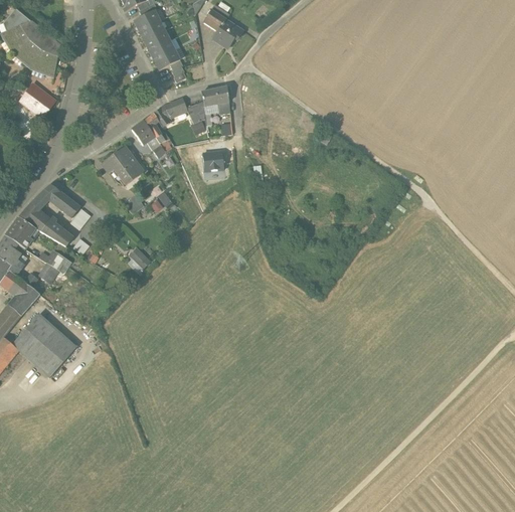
[(123,0),(122,1),(125,6),(123,8),(124,11),(137,5),(146,0),(123,0)]
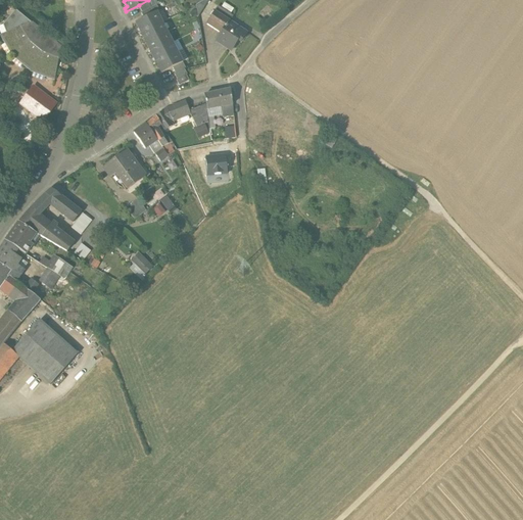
[(148,0),(139,5),(142,10),(153,5),(151,0),(148,0)]
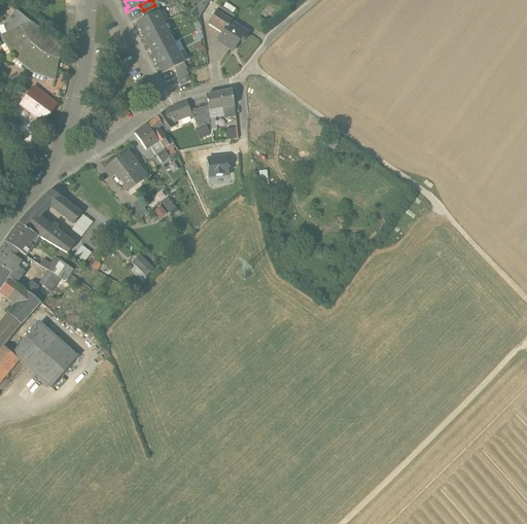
[(154,5),(143,10),(146,15),(157,9),(162,7),(160,2),(154,5)]
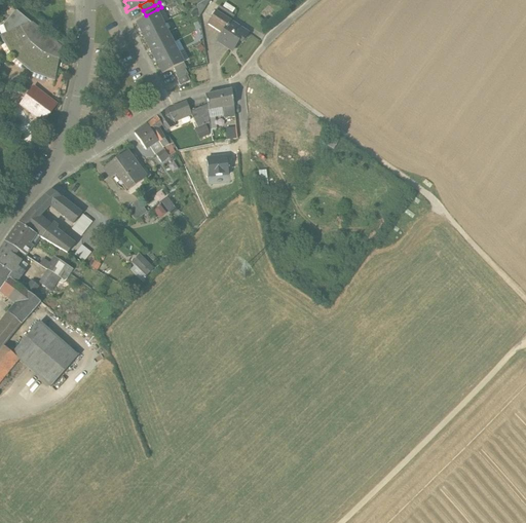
[(234,13),(219,3),(208,22),(223,31),(230,20),(231,20),(234,13)]
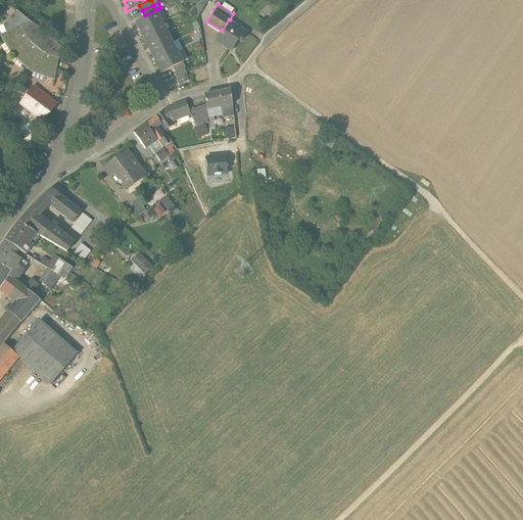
[(61,45),(16,7),(3,22),(6,31),(2,32),(5,40),(26,63),(33,67),(46,75),(55,76),(61,45)]
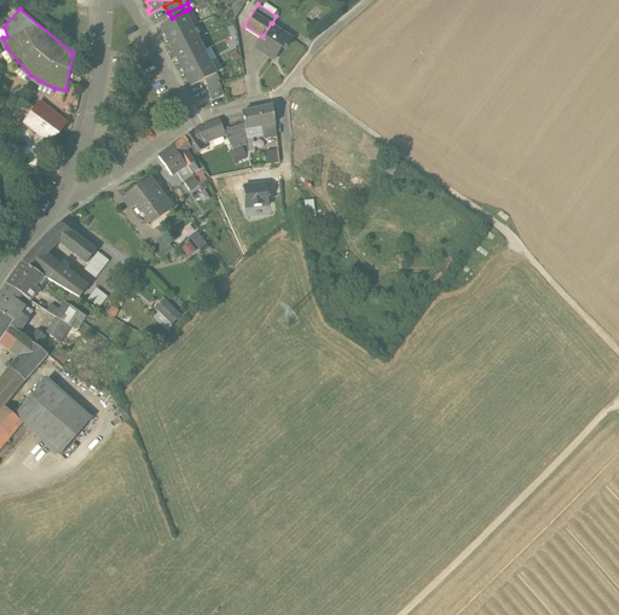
[(172,18),(161,24),(167,36),(192,23),(185,11),(172,18)]
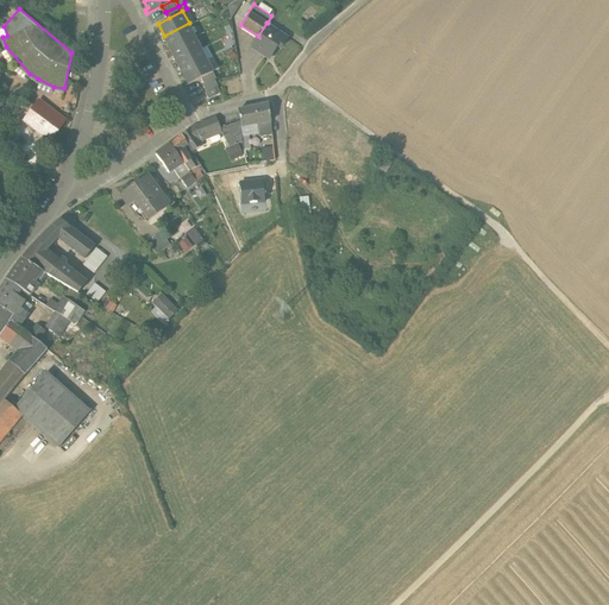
[(189,23),(164,36),(170,48),(195,35),(189,23)]
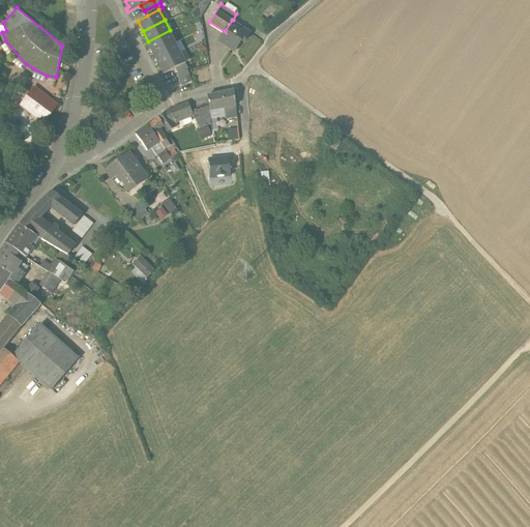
[(225,31),(219,39),(234,49),(241,37),(244,39),(249,31),(233,20),(232,20),(225,31)]
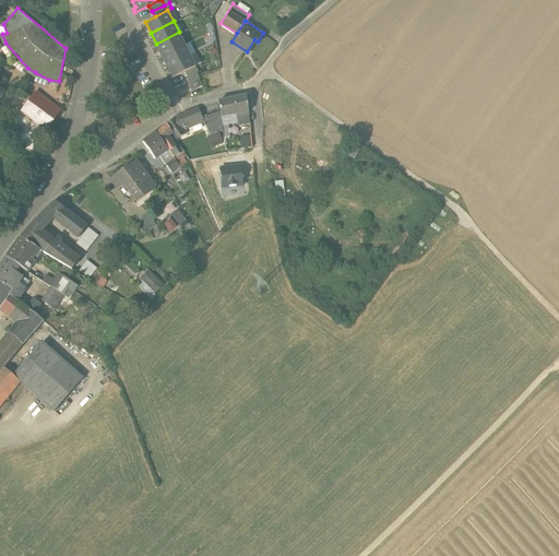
[(179,32),(156,44),(162,55),(185,43),(179,32)]
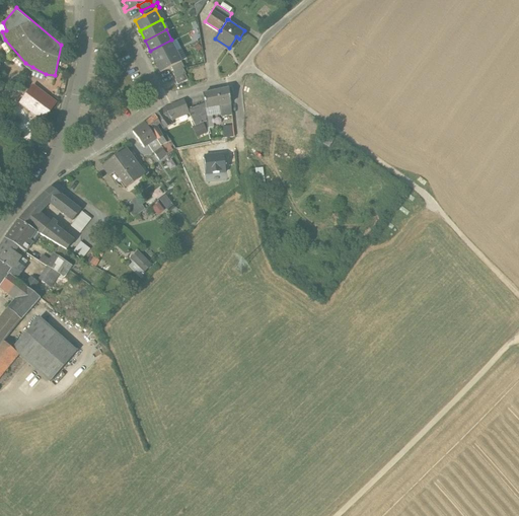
[(171,40),(150,51),(155,60),(176,50),(171,40)]
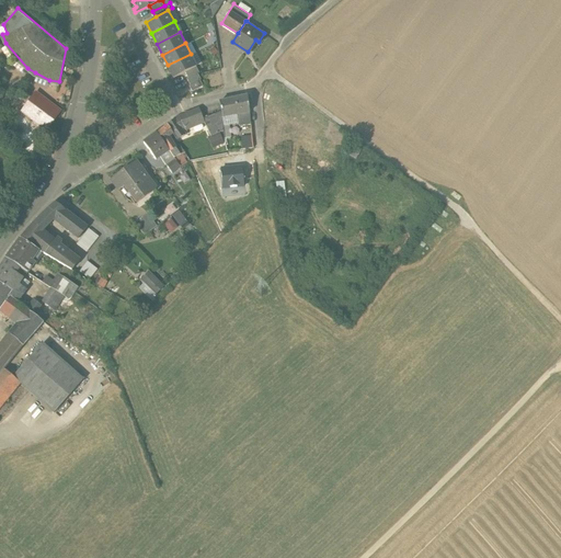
[(191,54),(168,65),(173,76),(185,70),(196,65),(191,54)]
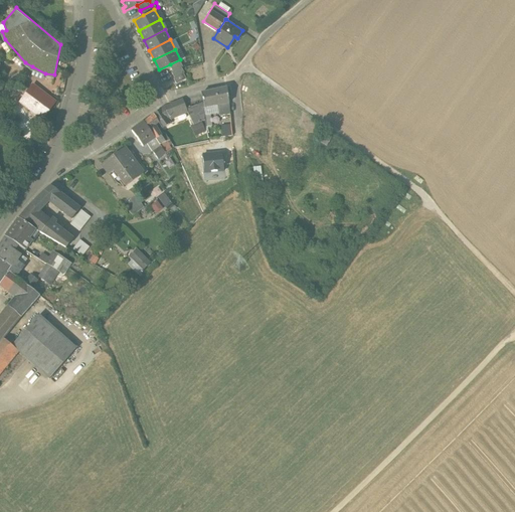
[(180,59),(170,64),(173,69),(182,65),(183,64),(180,59)]
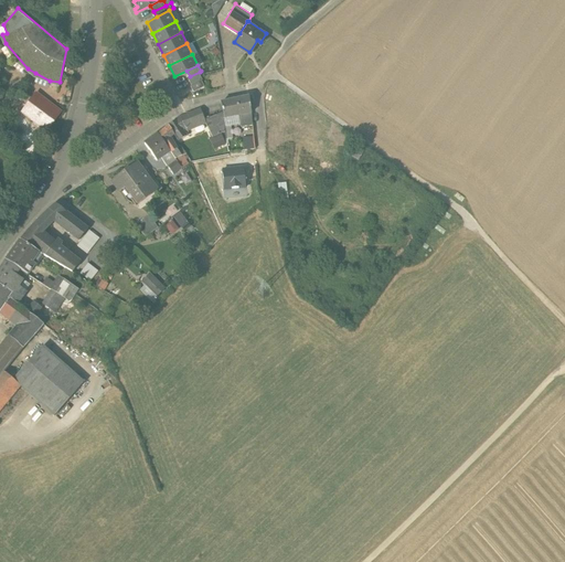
[(200,72),(190,76),(189,77),(192,83),(201,78),(203,77),(200,72)]
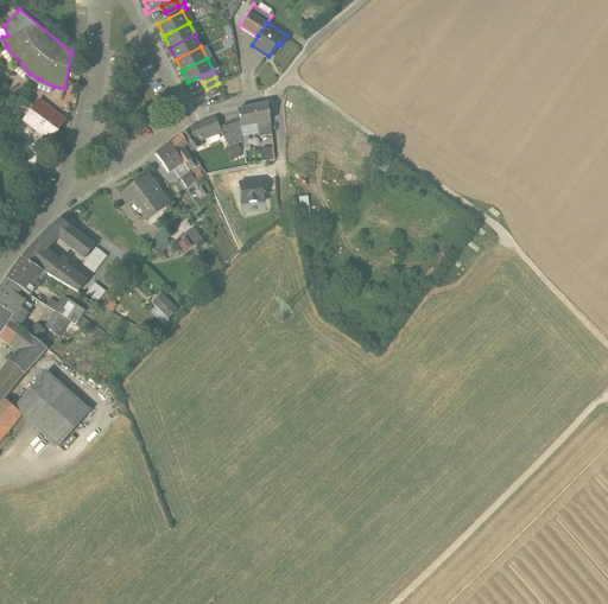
[(216,84),(207,89),(206,90),(209,96),(221,90),(216,84)]
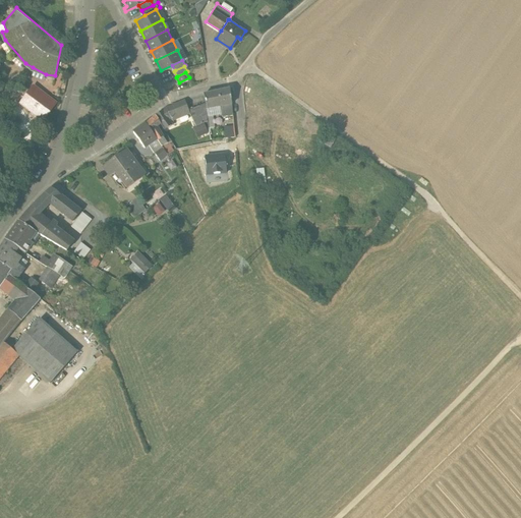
[(55,101),(35,87),(22,102),(43,117),(55,101)]
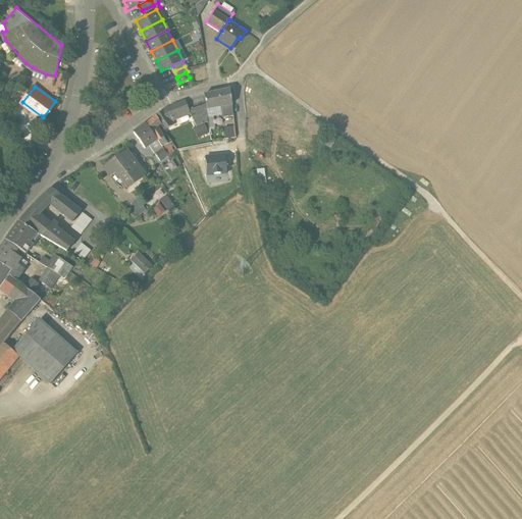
[(230,87),(204,93),(206,101),(207,106),(221,104),(222,114),(233,113),(230,87)]
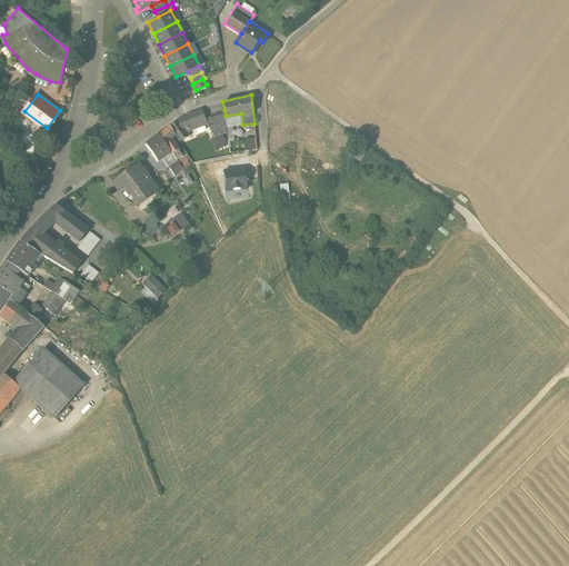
[(181,116),(169,125),(175,133),(179,139),(189,132),(186,127),(206,118),(201,108),(181,116)]
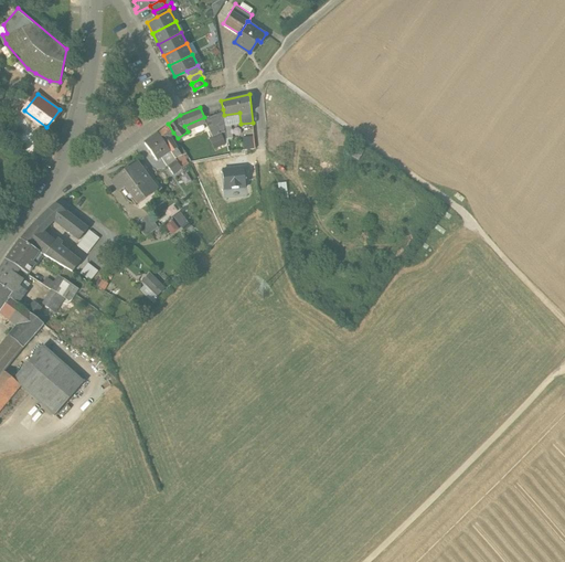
[(223,109),(204,117),(212,135),(225,129),(225,123),(224,115),(223,109)]
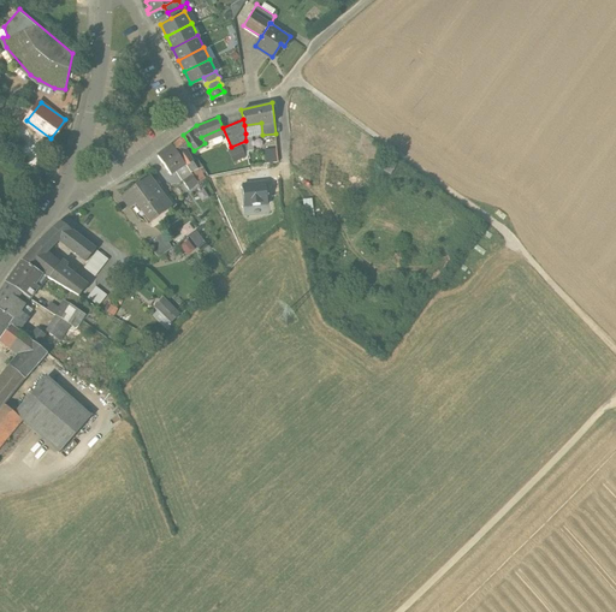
[(183,135),(172,143),(185,162),(187,164),(193,160),(185,147),(189,144),(183,135)]
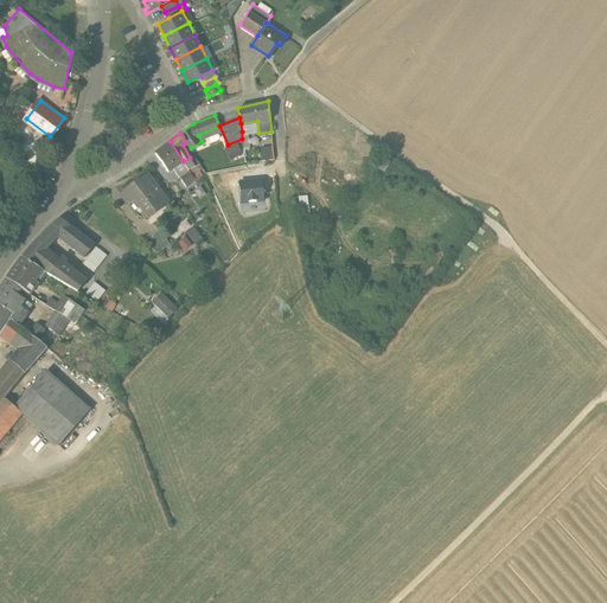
[(170,141),(155,152),(168,170),(173,166),(183,160),(170,141)]
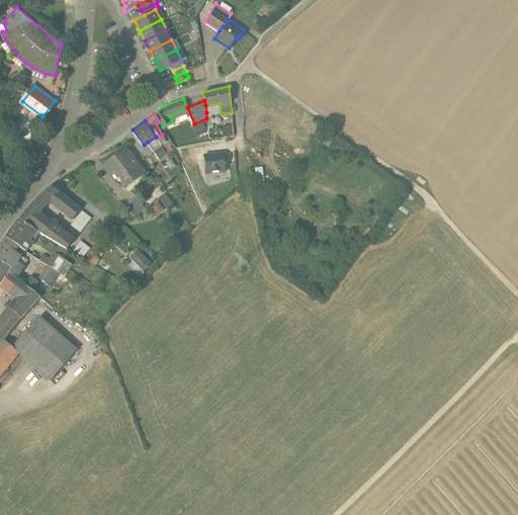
[(233,123),(223,123),(224,136),(234,135),(233,123)]
